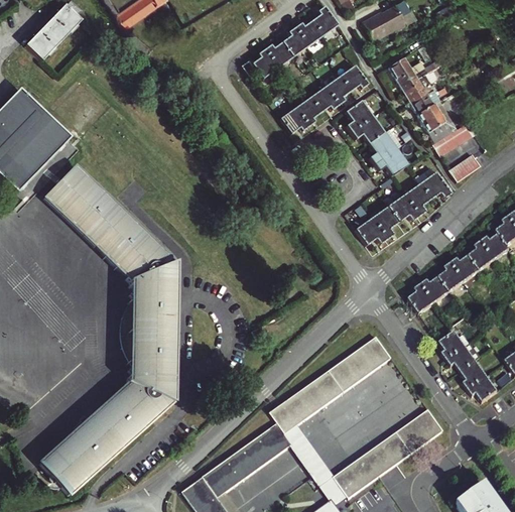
[(71,0),(66,4),(77,15),(83,9),(73,0),(71,0)]
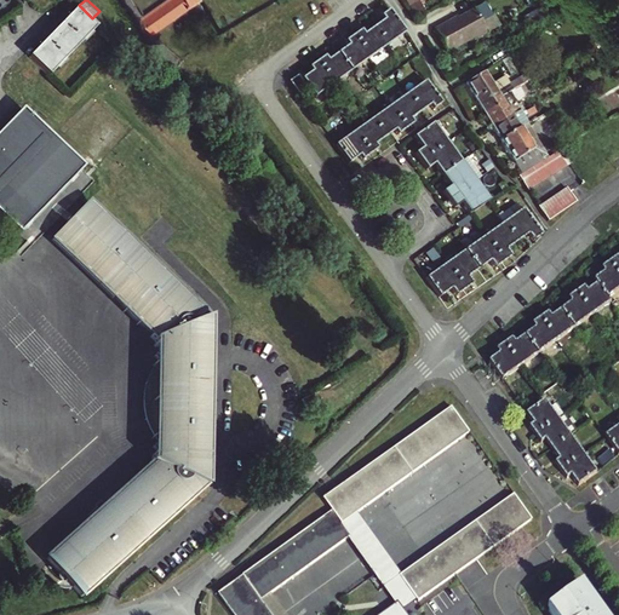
[(164,0),(162,1),(172,15),(194,0),(164,0)]
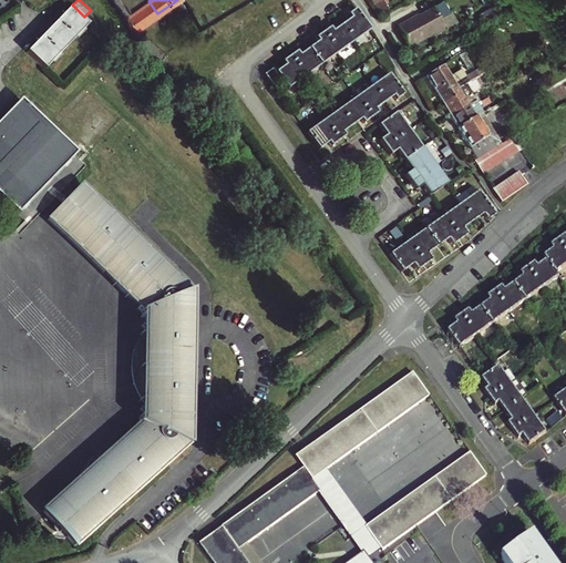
[(132,12),(142,26),(157,13),(148,1),(132,12)]
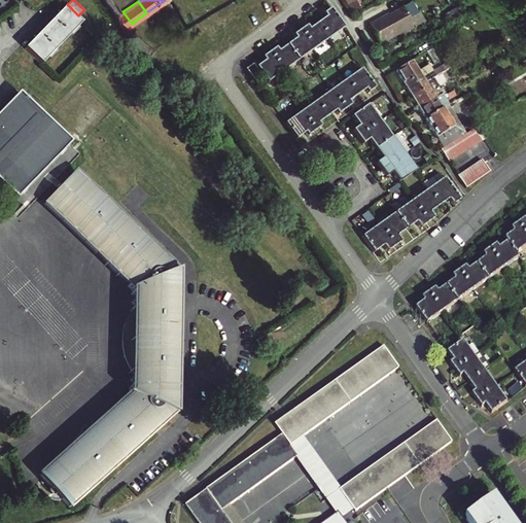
[(26,45),(42,61),(82,20),(78,15),(67,4),(66,3),(26,45)]
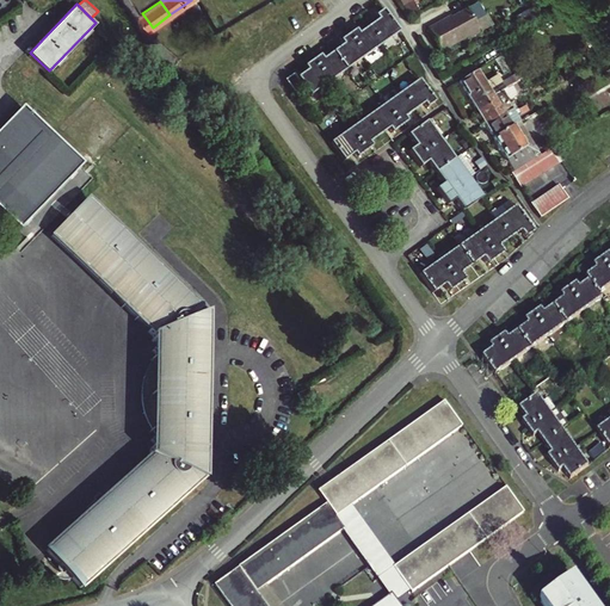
[(450,11),(427,24),(441,48),(467,32),(467,35),(480,26),(467,4),(455,10),(456,11),(453,14),(450,11)]
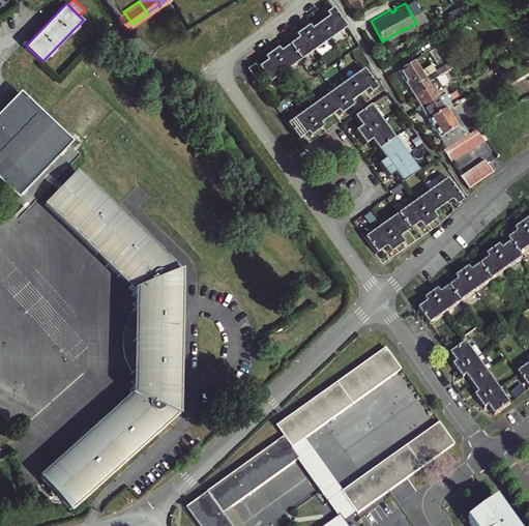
[(320,20),(331,35),(347,25),(333,5),(326,10),(328,13),(320,20)]
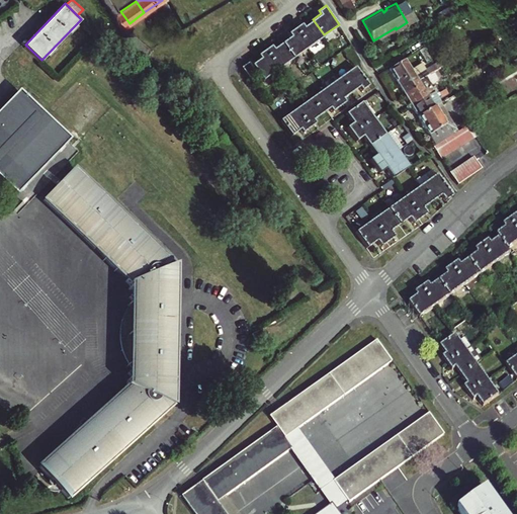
[(324,34),(313,19),(305,25),(302,22),(295,26),(309,46),(324,34)]
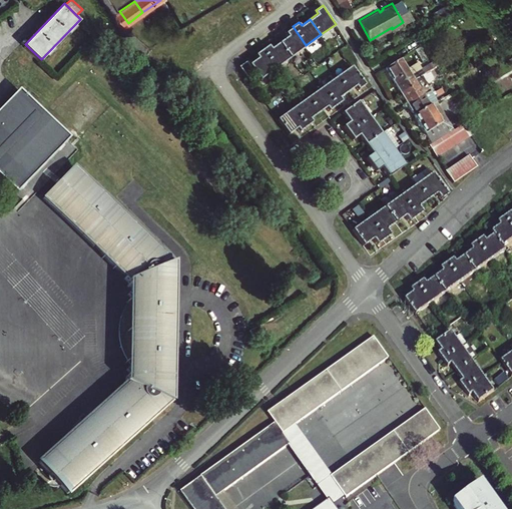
[(306,45),(293,26),(286,31),(289,34),(281,40),(292,55),(306,45)]
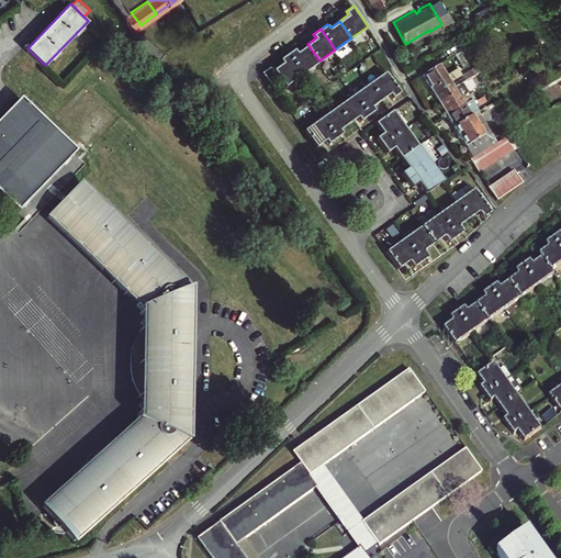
[(320,60),(307,44),(298,51),(294,47),(288,52),(302,73),(320,60)]
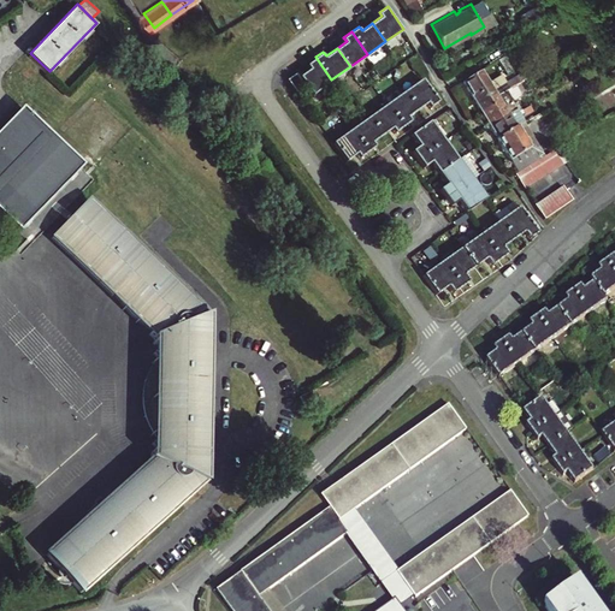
[(506,53),(500,57),(507,71),(513,66),(506,53)]
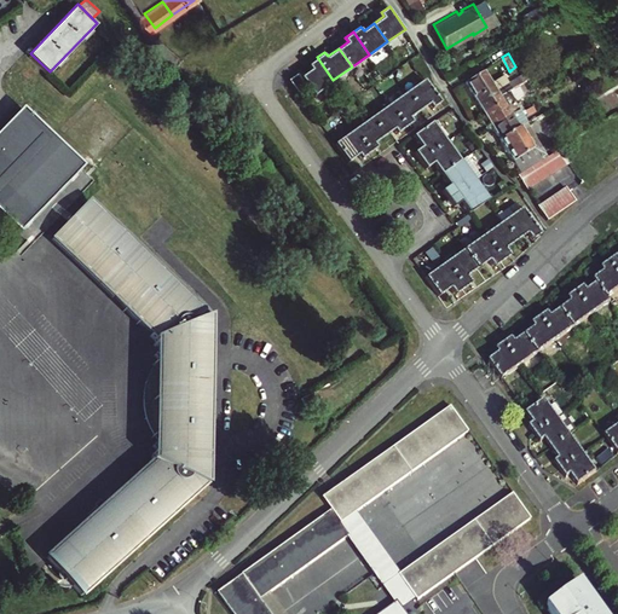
[(301,75),(309,85),(315,93),(333,80),(317,57),(309,63),(311,68),(301,75)]
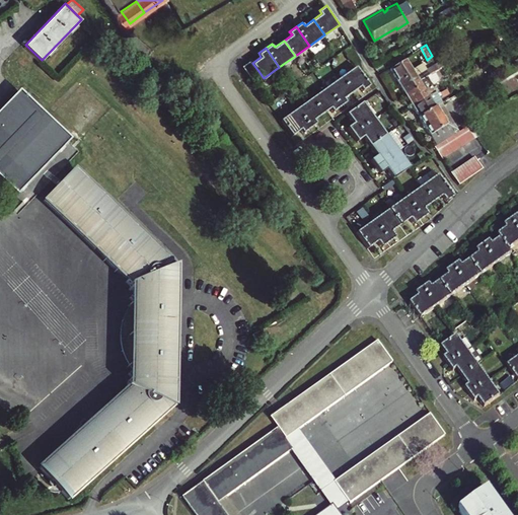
[(420,77),(416,72),(407,57),(391,66),(407,91),(415,86),(413,81),(420,77)]
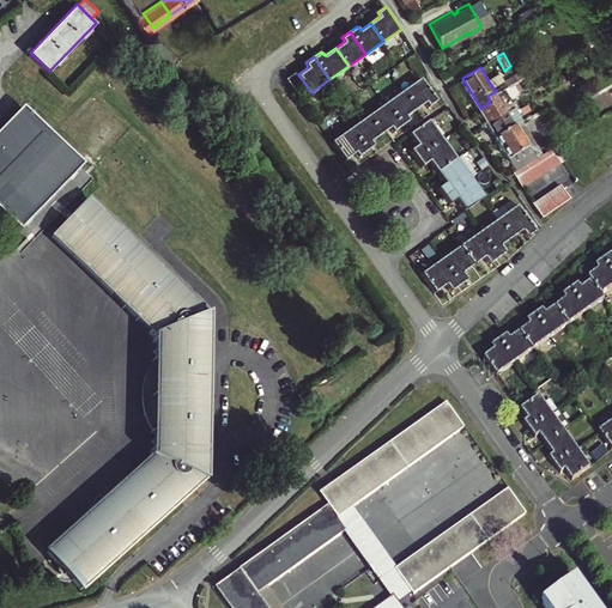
[(306,84),(298,74),(296,70),(286,77),(297,90),(306,84)]
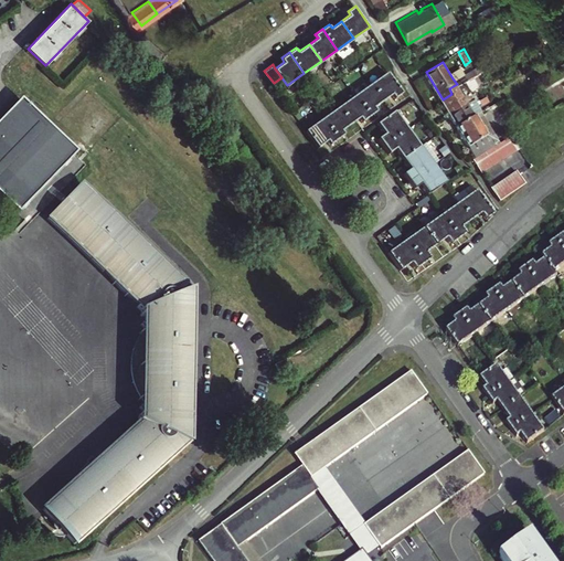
[(457,84),(460,82),(476,72),(472,66),(453,78),(457,84)]
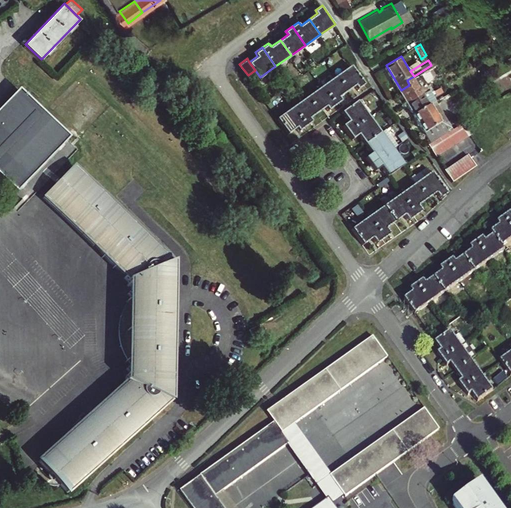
[(352,63),(337,74),(347,89),(355,83),(358,87),(365,82),(352,63)]
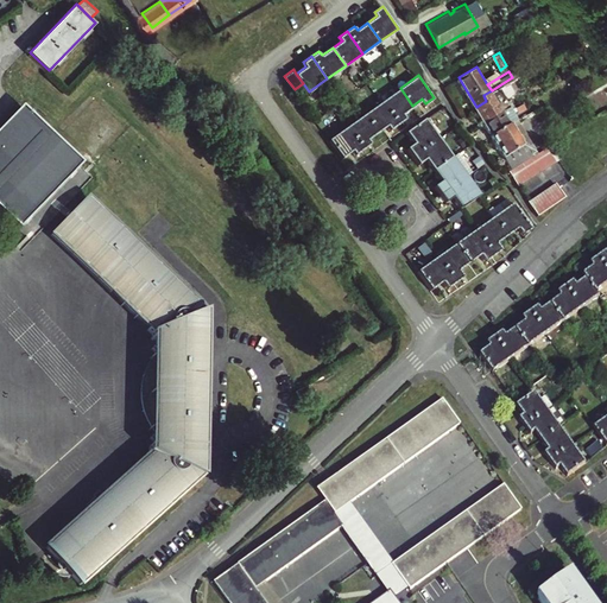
[(512,77),(495,88),(498,93),(516,83),(512,77)]
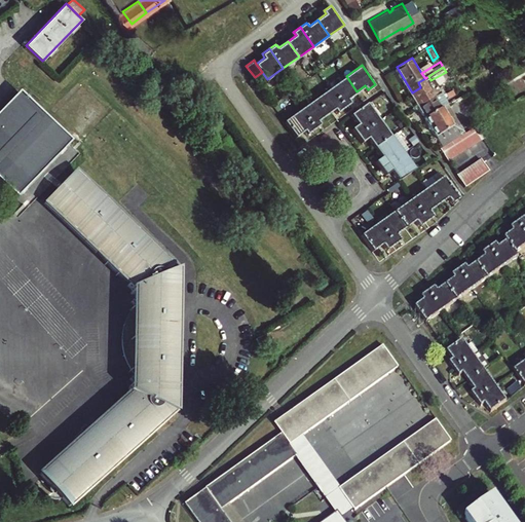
[(348,98),(357,91),(346,76),(331,86),(344,106),(350,102),(348,98)]
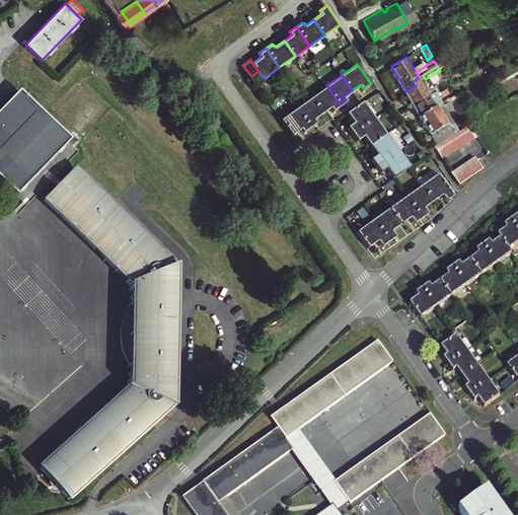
[(413,102),(436,88),(433,82),(425,86),(420,77),(413,81),(415,86),(407,91),(413,102)]
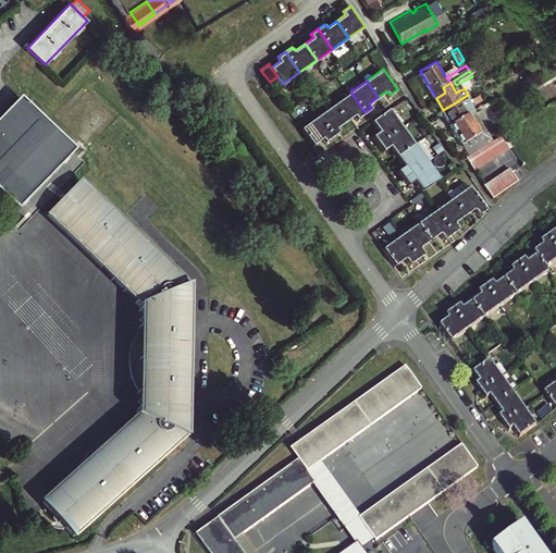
[(334,103),(346,120),(355,114),(357,118),(365,112),(350,91),(334,103)]
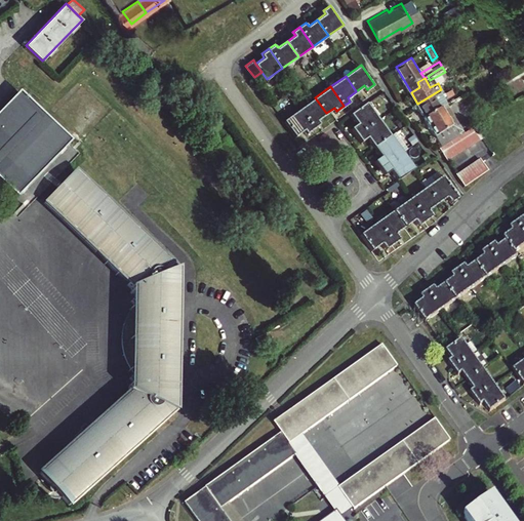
[(0,109),(0,178),(17,195),(72,138),(21,88),(0,109)]
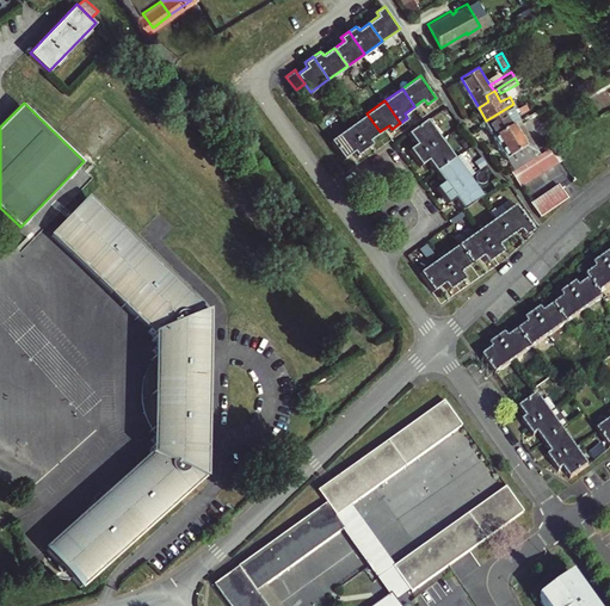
[(528,109),(525,106),(517,111),(516,107),(513,104),(486,121),(494,135),(513,123),(511,118),(528,109)]
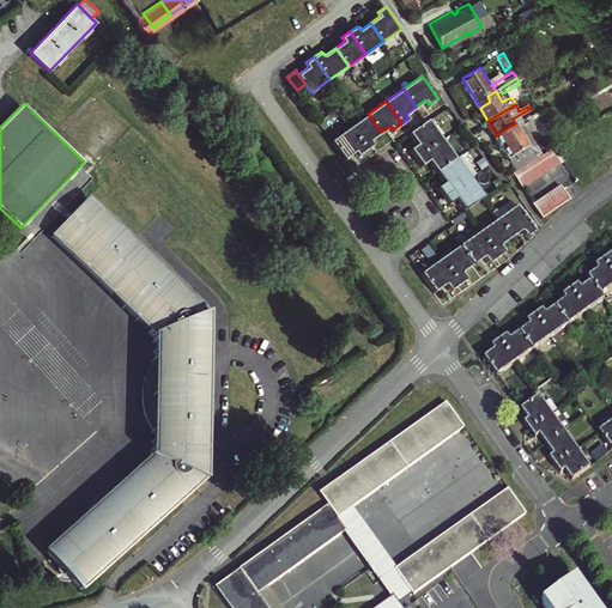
[(368,114),(350,127),(367,149),(374,143),(371,139),(381,132),(368,114)]
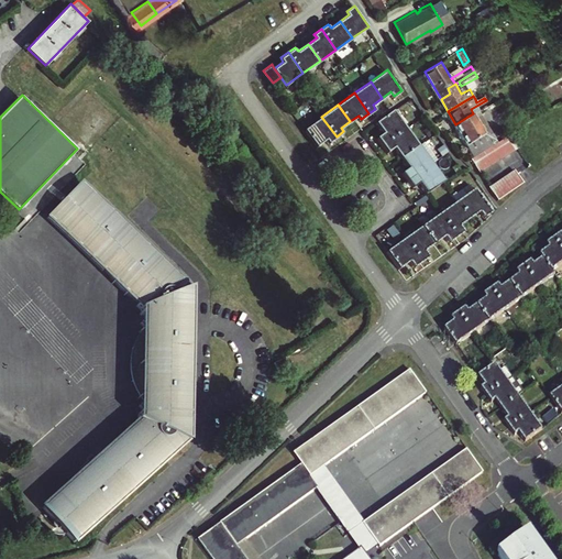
[(394,109),(376,121),(384,132),(377,135),(383,143),(407,127),(394,109)]
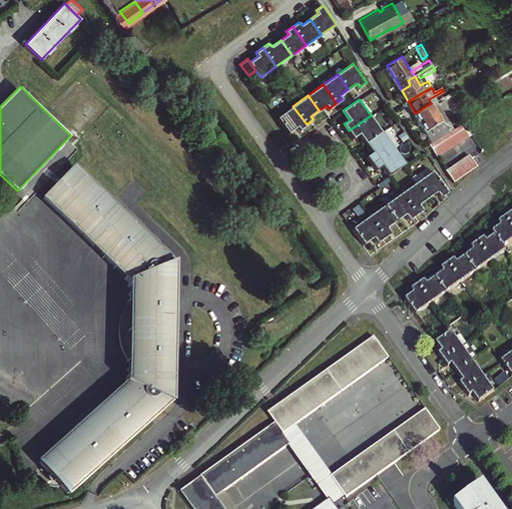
[(455,127),(438,99),(431,103),(415,113),(432,141),(455,127)]
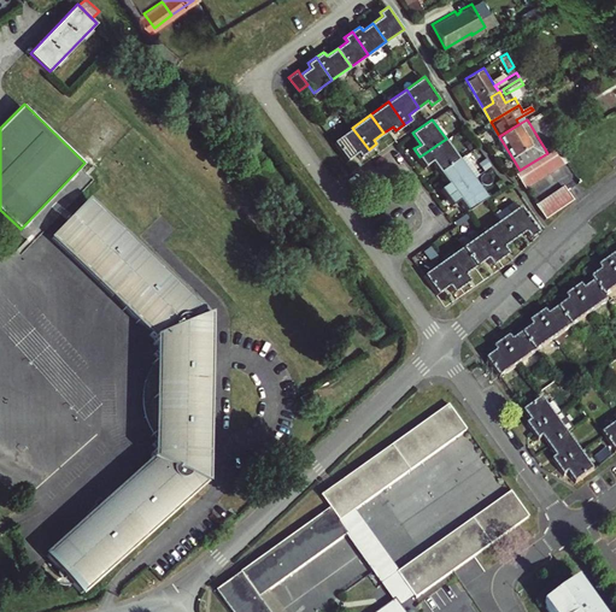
[(352,128),(334,141),(347,159),(357,152),(361,156),(369,149),(352,128)]
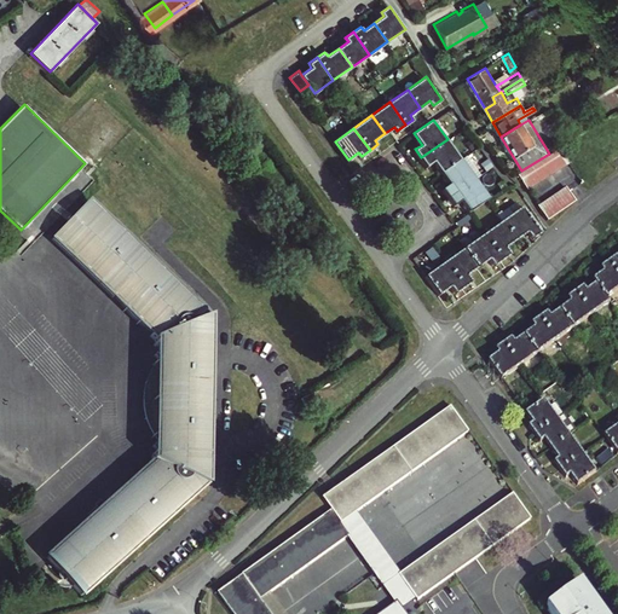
[(442,172),(461,158),(448,139),(421,157),(427,166),(434,161),(442,172)]
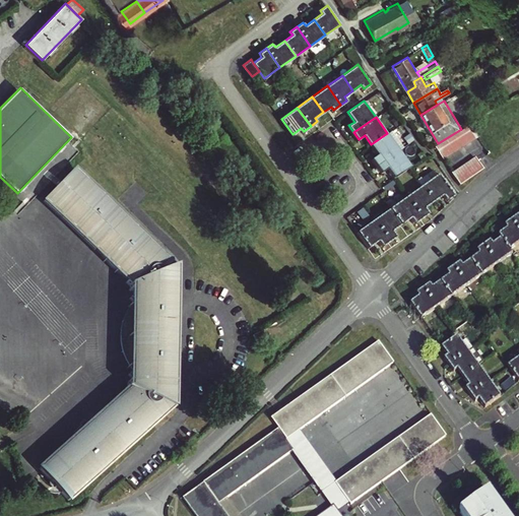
[(438,143),(436,144),(443,156),(480,134),(472,122),(461,129),(438,143)]
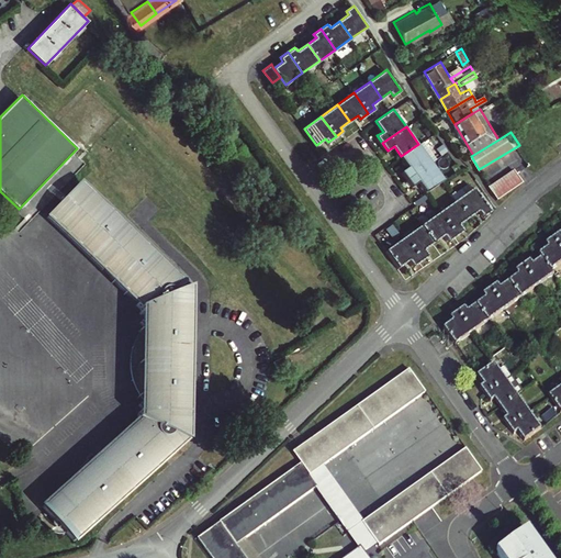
[(418,144),(401,156),(407,166),(402,170),(407,178),(432,160),(418,144)]
